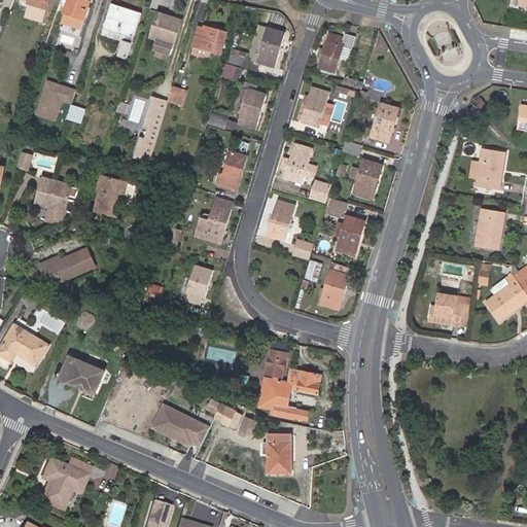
[(48,15),(55,0),(27,0),(33,2),(31,9),(48,15)]
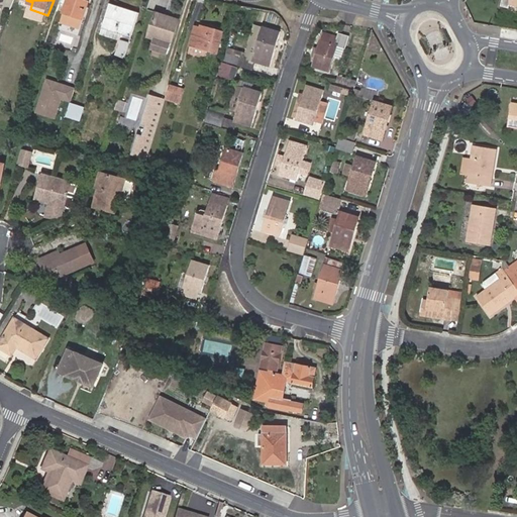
[(94,3),(86,0),(73,0),(69,12),(89,19),(94,3)]
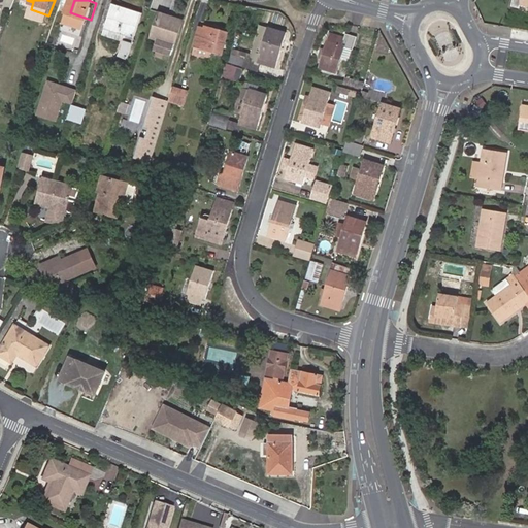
[(126,40),(122,51),(133,56),(146,14),(118,5),(110,27),(128,33),(126,40)]
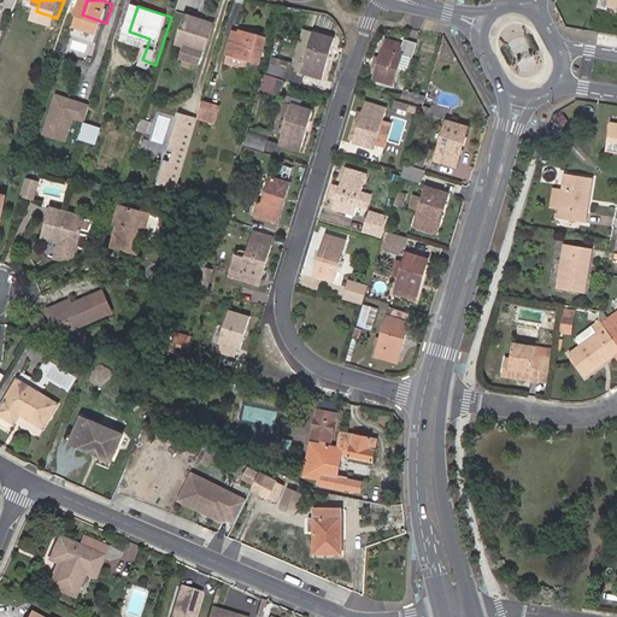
[(204,62),(215,31),(199,25),(200,19),(191,16),(181,40),(189,43),(184,56),(204,62)]
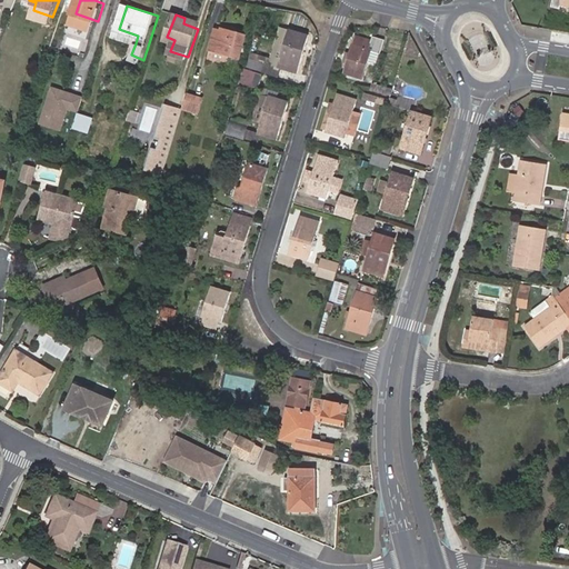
[(198,29),(200,23),(185,18),(183,23),(198,29)]
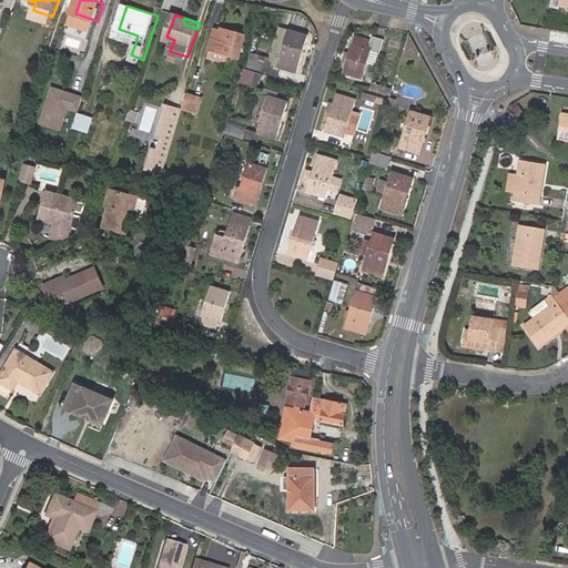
[(225,39),(219,37),(214,48),(242,58),(249,36),(227,28),(226,30),(226,32),(226,33),(225,39)]
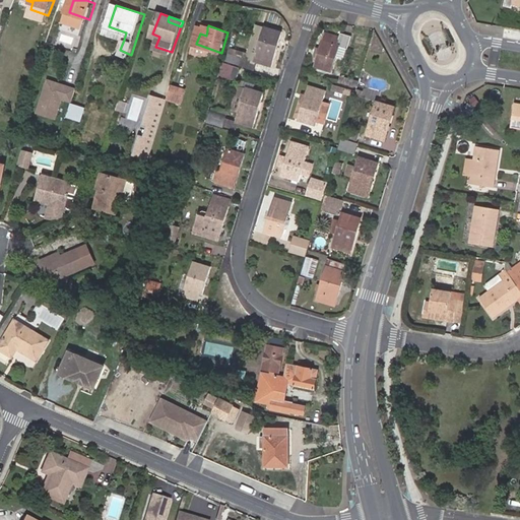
[(106,35),(124,40),(126,33),(109,26),(106,35)]
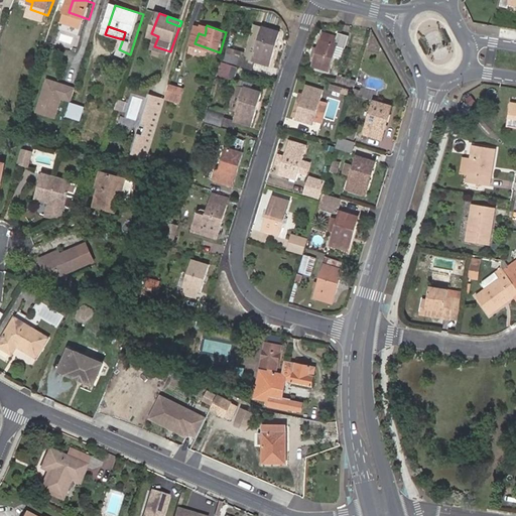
[(248,60),(255,62),(266,30),(258,27),(248,60)]
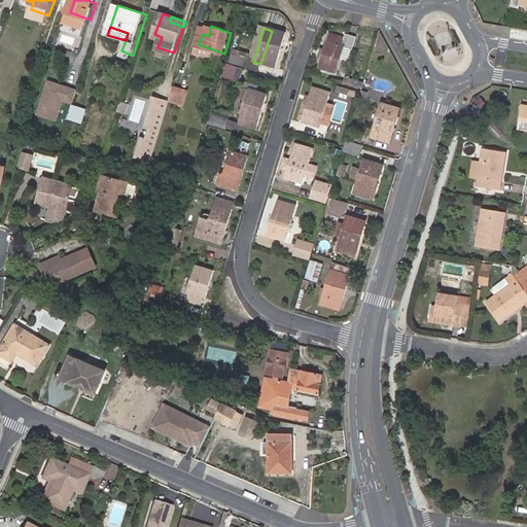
[(272,31),(260,64),(278,69),(288,36),(272,31)]
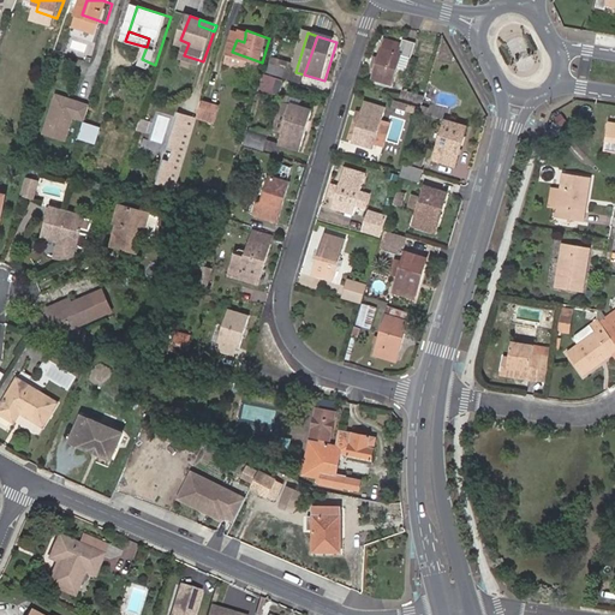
[(392,40),(390,42),(386,57),(383,55),(380,54),(372,79),(393,85),(400,60),(410,63),(417,42),(402,39),(401,43),(392,40)]
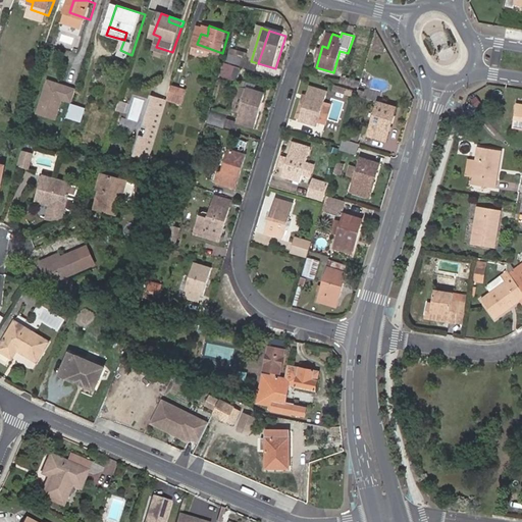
[(331,36),(332,34),(326,33),(322,46),(325,47),(327,48),(331,36)]
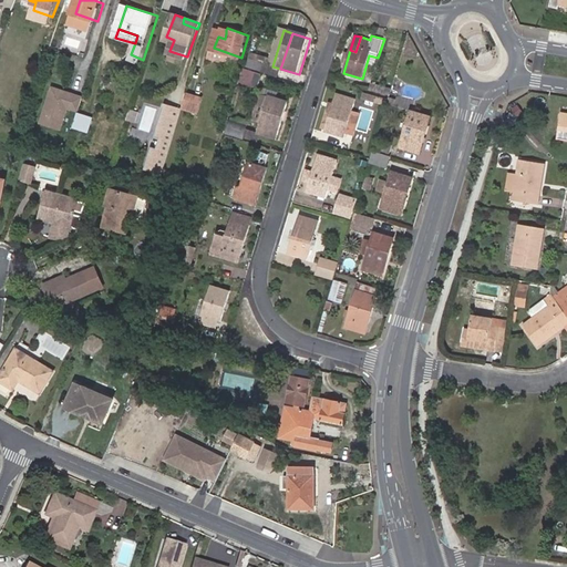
[(241,58),(214,48),(212,58),(238,66),(241,58)]
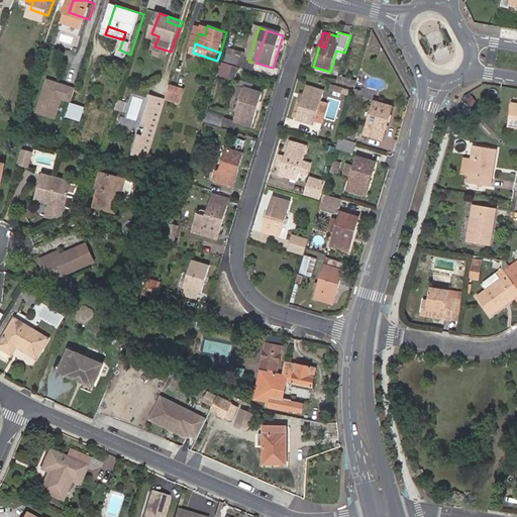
[(228,56),(226,64),(231,66),(236,67),(239,68),(241,60),(228,56)]
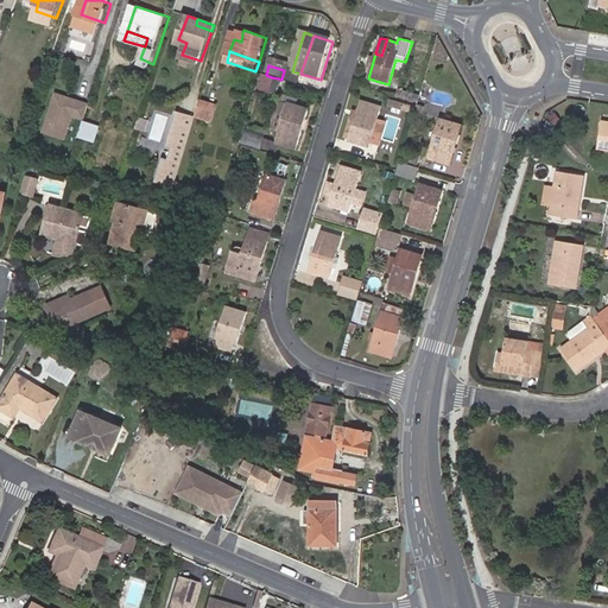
[(266,75),(264,75),(259,90),(279,97),(284,82),(278,80),(278,78),(272,77),(266,75)]
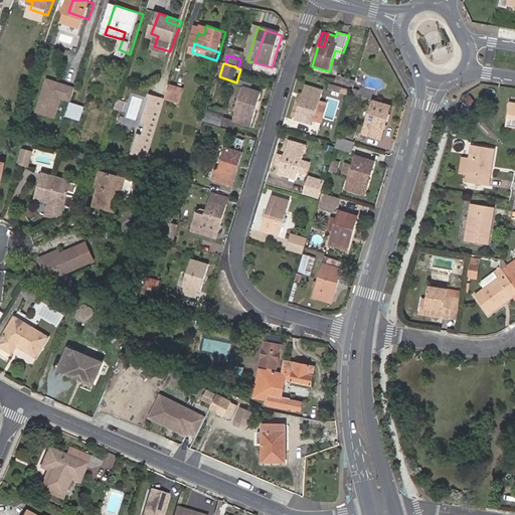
[(337,74),(335,81),(353,87),(355,79),(337,74)]
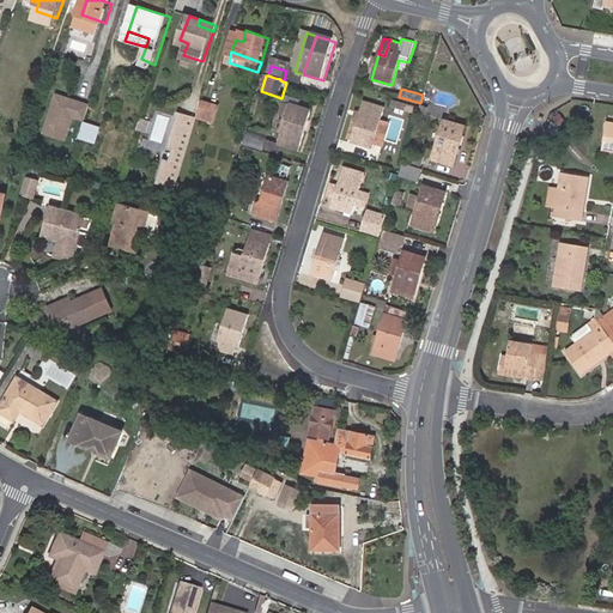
[(91,103),(55,92),(42,133),(65,140),(72,117),(85,122),(91,103)]
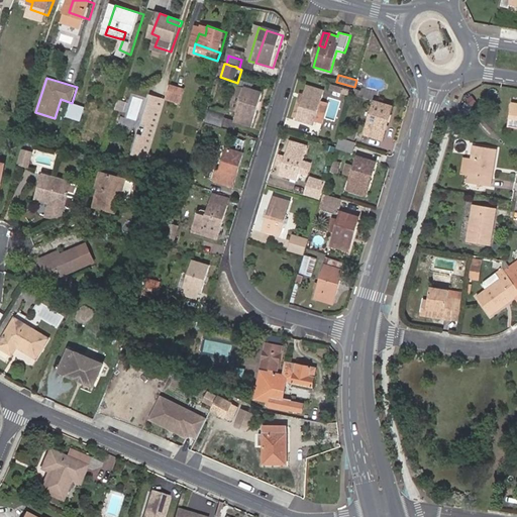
[(187,87),(174,83),(169,96),(183,100),(187,87)]
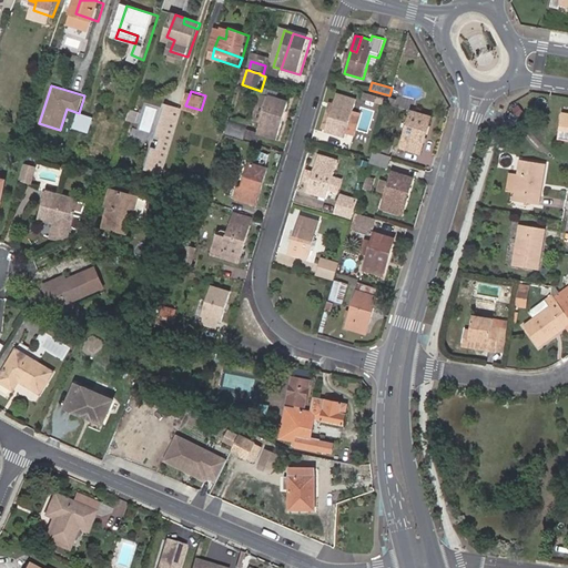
[(387,98),(369,93),(368,99),(376,101),(376,100),(386,102),(387,98)]
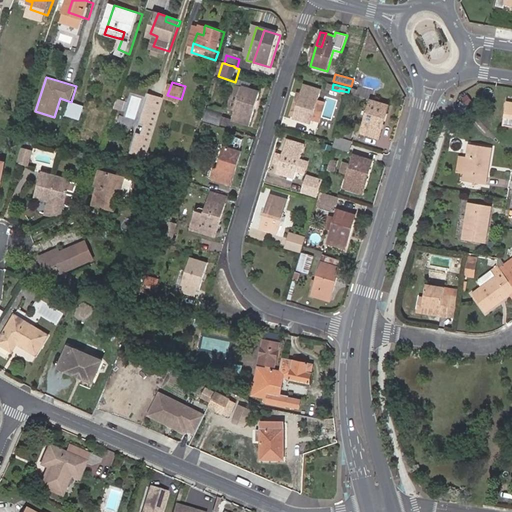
[(318,102),(322,91),(305,85),(294,119),(312,125),(313,121),(314,116),(318,102)]
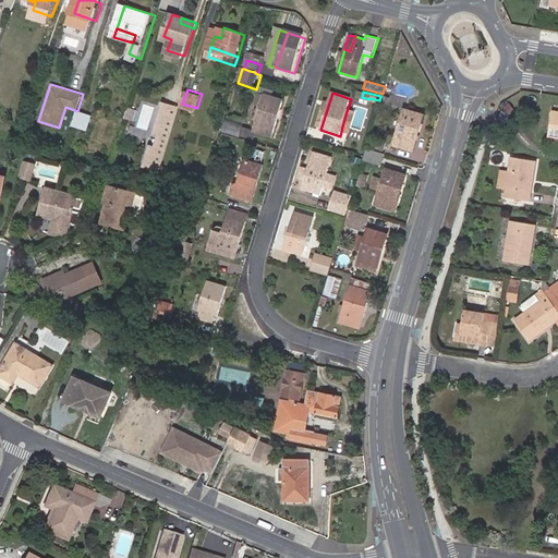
[(274,138),(286,101),(266,96),(254,132),(274,138)]
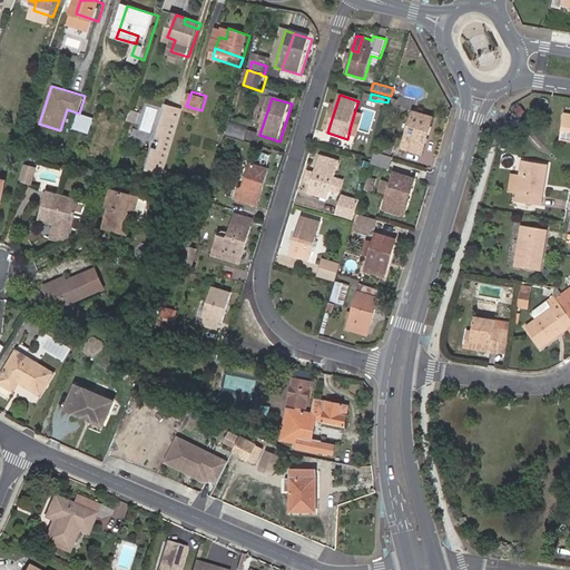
[(163,177),(184,115),(167,109),(157,139),(161,141),(158,151),(154,149),(146,172),(163,177)]
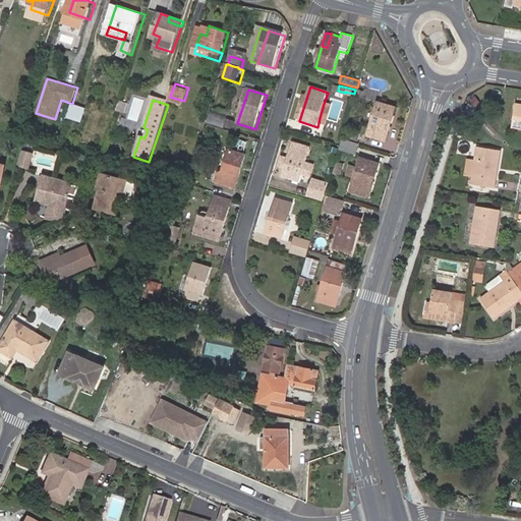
[(78,121),(83,106),(74,103),(69,118),(78,121)]
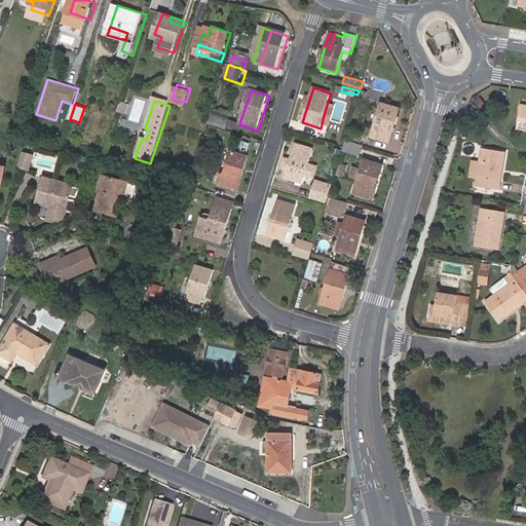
[(389,144),(400,109),(382,104),(371,138),(389,144)]
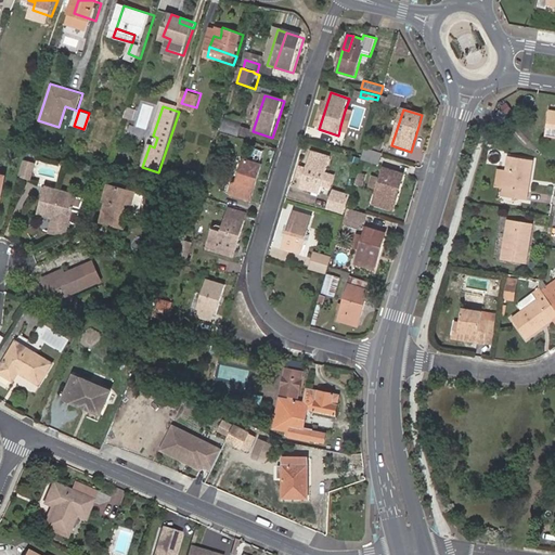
[(339,131),(347,133),(352,113),(345,111),(340,126),(339,131)]
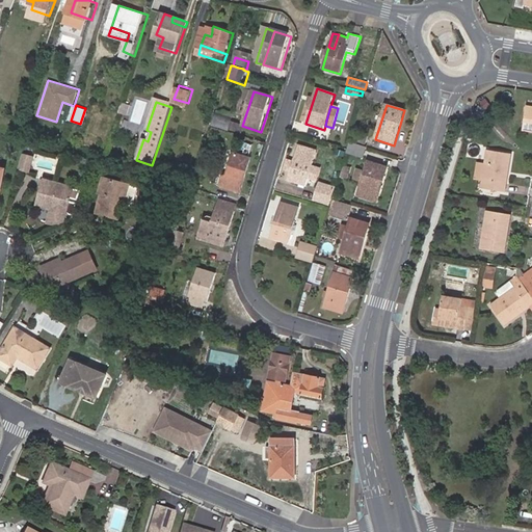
[(92,111),(85,108),(80,124),(87,126),(92,111)]
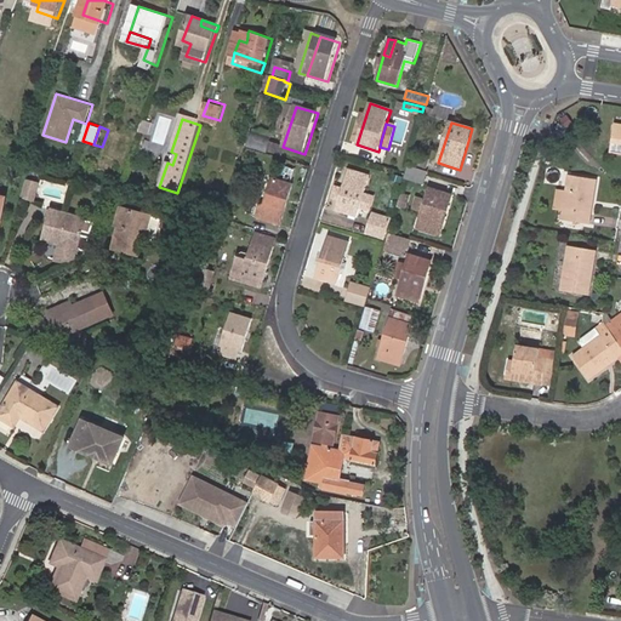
[(254,132),(250,148),(269,154),(274,140),(254,132)]
